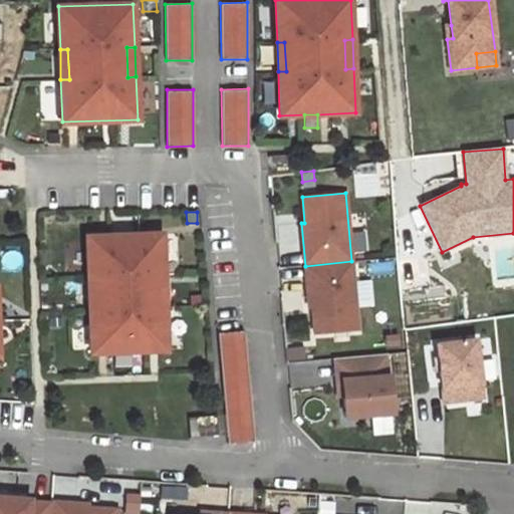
[(88,309),(90,353),(166,350),(165,306),(157,306),(156,277),(164,277),(162,234),(86,236),(87,280),(95,280),(96,308),(88,309)]
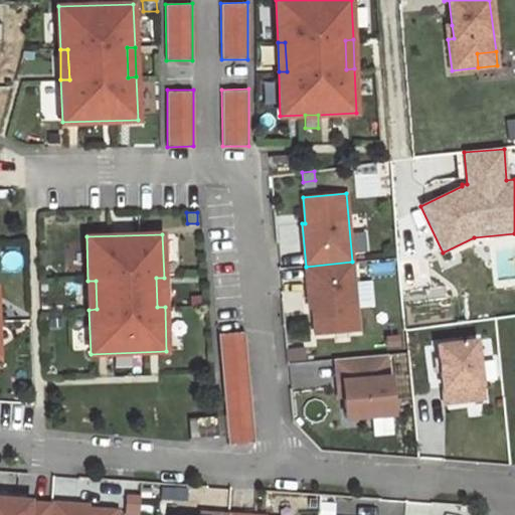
[(358,331),(352,262),(306,267),(309,309),(313,309),(315,335),(358,331)]
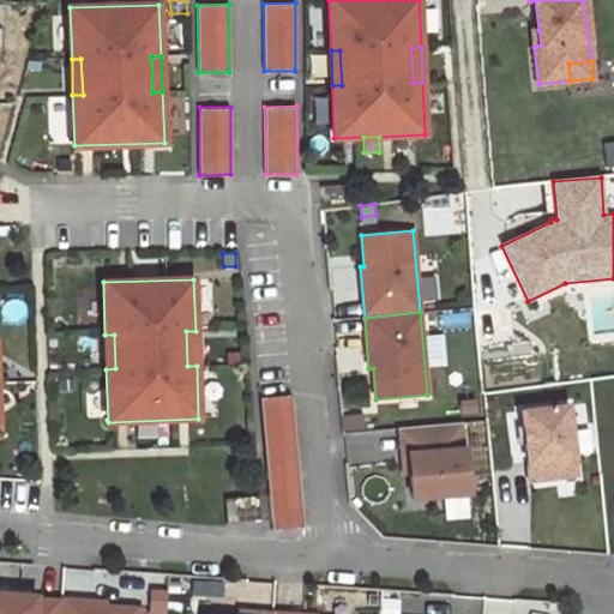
[(197,366),(196,331),(186,331),(187,366),(197,366)]
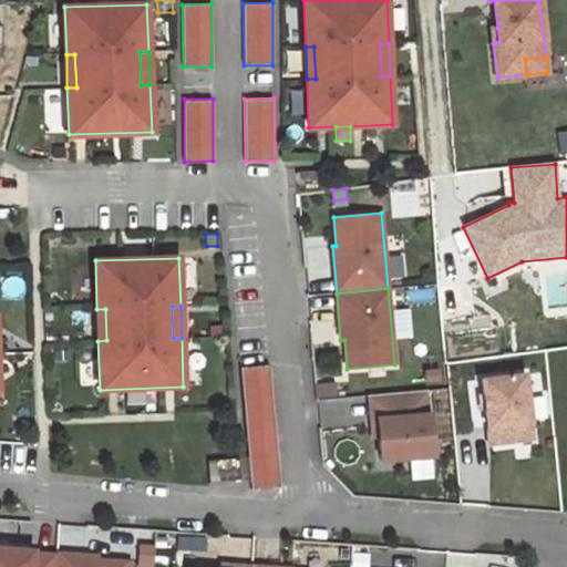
[(106,340),(105,309),(96,309),(98,341),(106,340)]
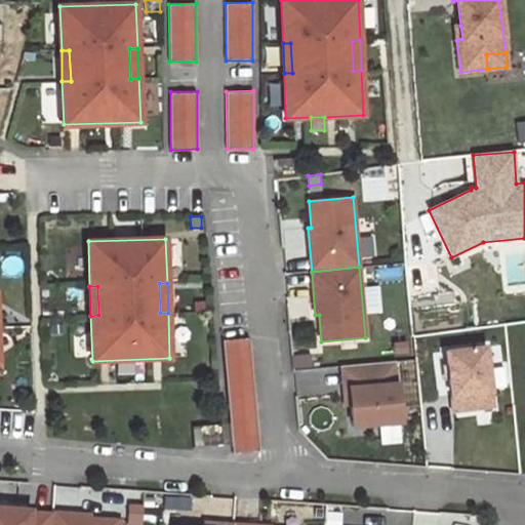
[(259,451),(249,337),(223,340),(230,423),(233,449),(233,453),(259,451)]
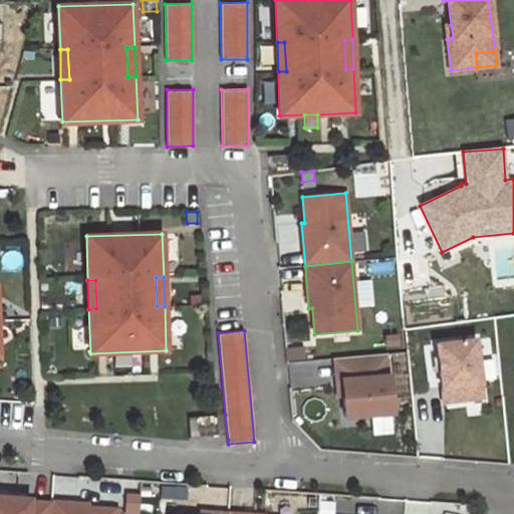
[(482,400),(475,339),(436,344),(438,356),(439,371),(442,404),(482,400)]
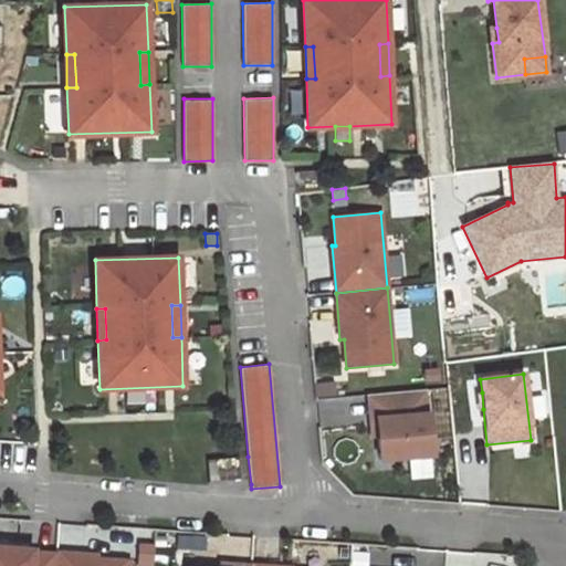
[(332,383),(314,384),(316,397),(333,395),(332,383)]
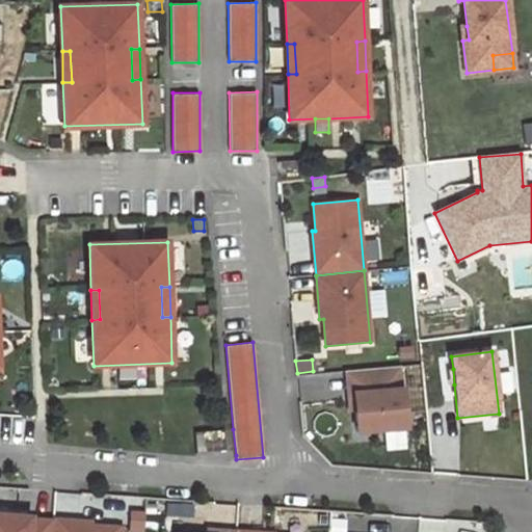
[(384,429),(405,427),(407,427),(404,389),(401,389),(399,366),(358,370),(361,393),(353,393),(355,409),(357,431),(384,429)]
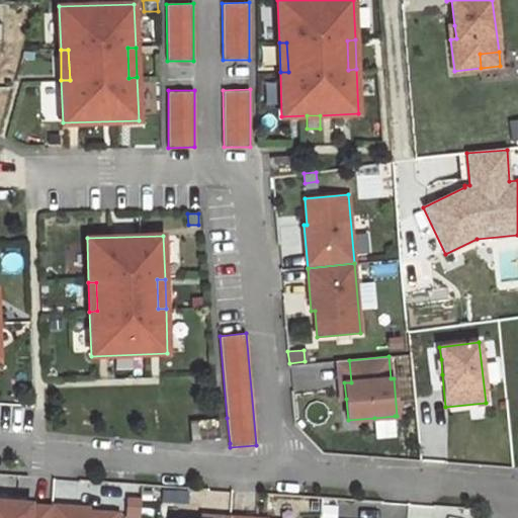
[(351,382),(349,360),(338,361),(340,383),(344,382),(351,382)]
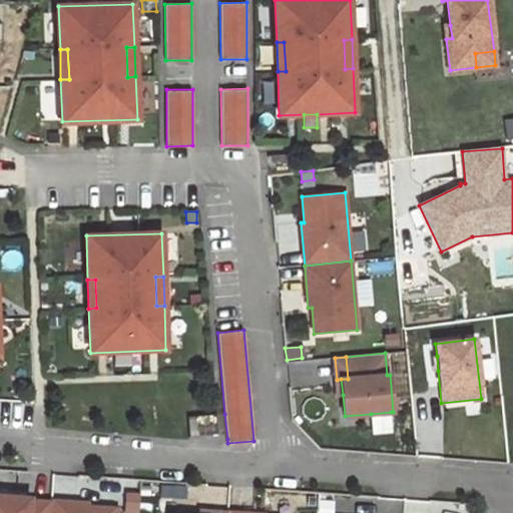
[(393,432),(391,412),(371,414),(373,434),(393,432)]
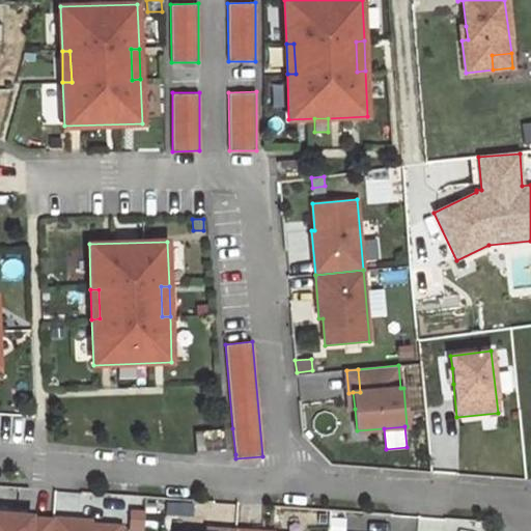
[(225,428),(194,431),(196,458),(227,455),(225,428)]
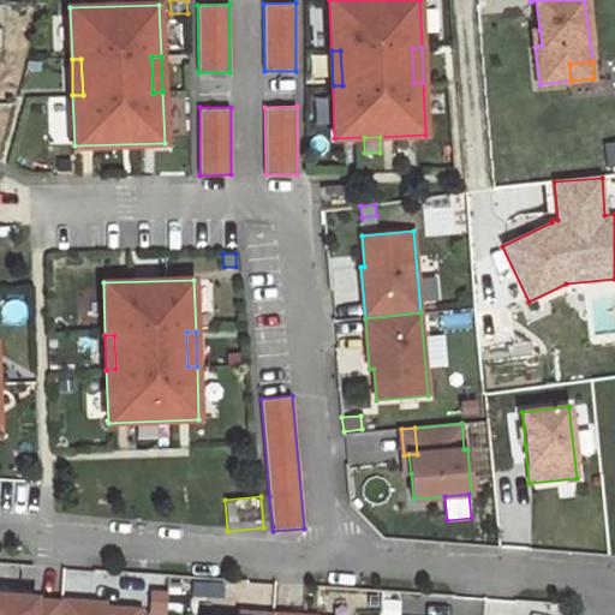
[(263,527),(273,526),(269,496),(261,496),(263,527)]
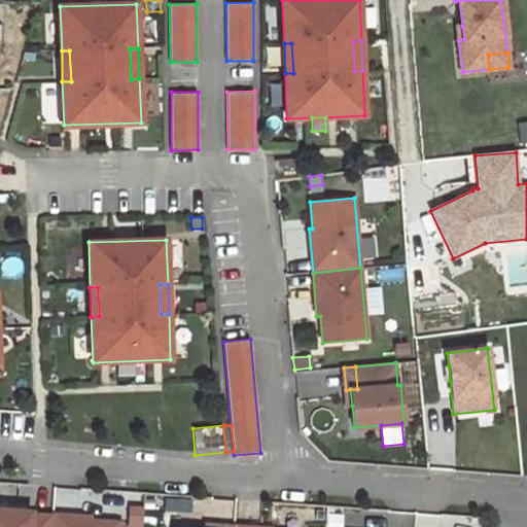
[(143,510),(143,508),(131,507),(130,519),(143,520),(143,510)]
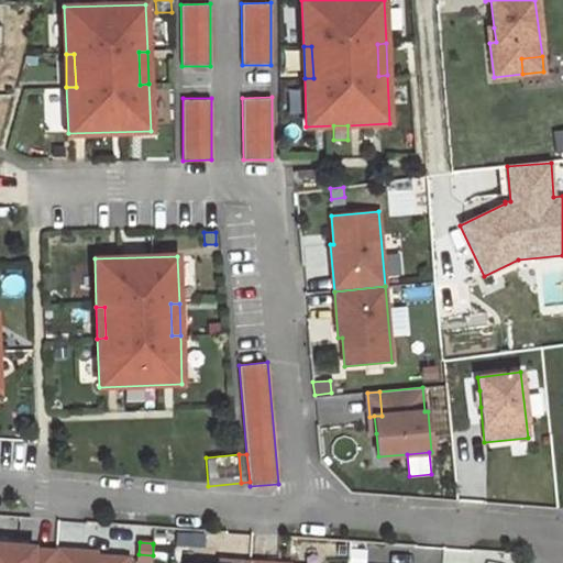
[(0,562),(55,562),(56,551),(33,549),(33,547),(0,543),(0,562)]
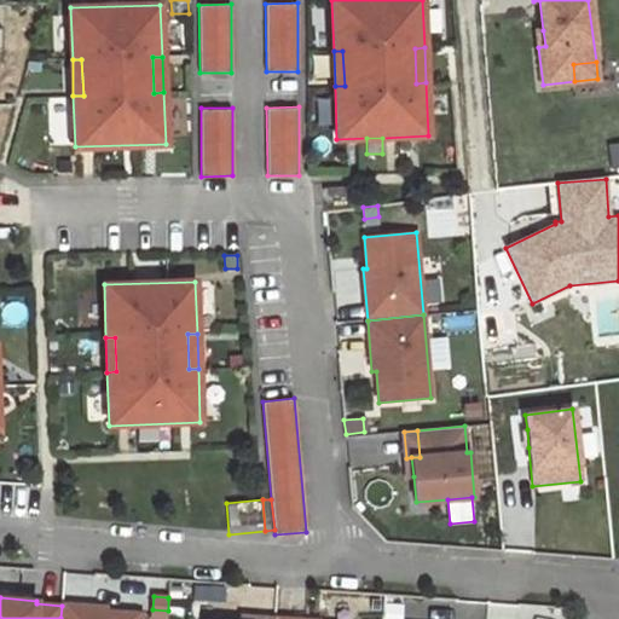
[(191,618),(192,601),(168,599),(168,611),(168,615),(191,618)]
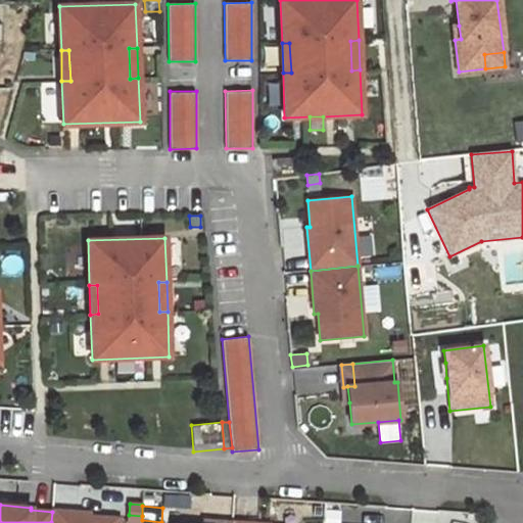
[(91,513),(52,510),(52,512),(51,522),(119,522),(120,518),(91,516),(91,513)]
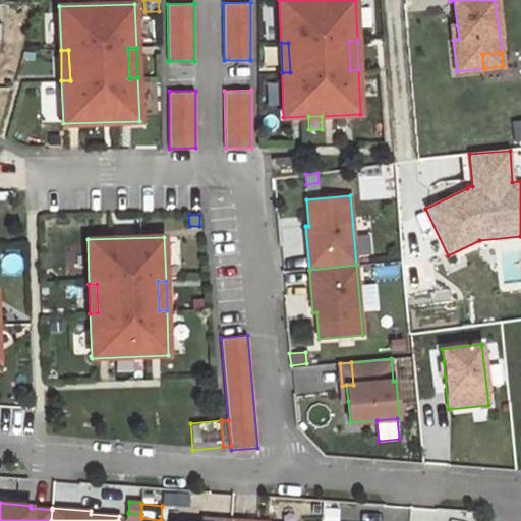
[(335,520),(336,510),(324,509),(323,520),(335,520)]
